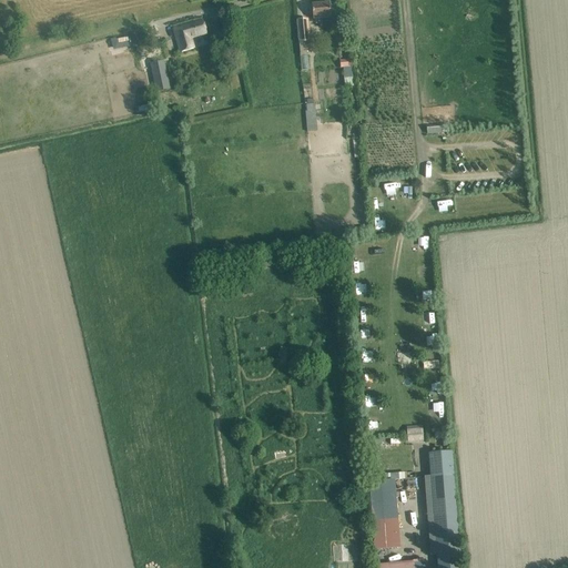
[(331,17),(331,14),(330,3),(312,4),(313,18),(331,17)]
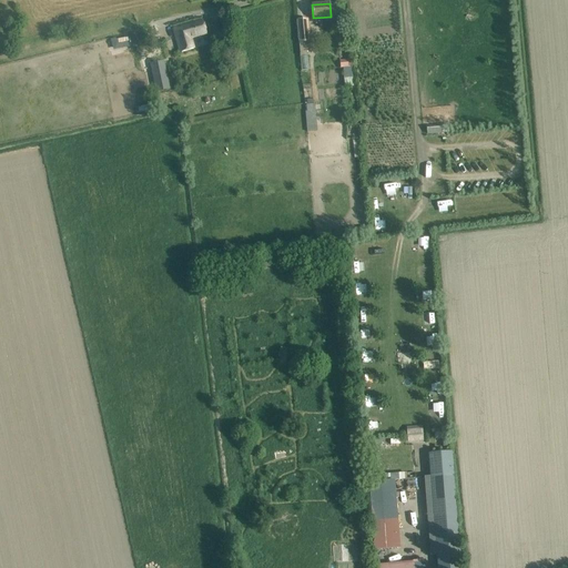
[(308,51),(312,51),(310,19),(297,20),(301,56),(307,56),(308,51)]
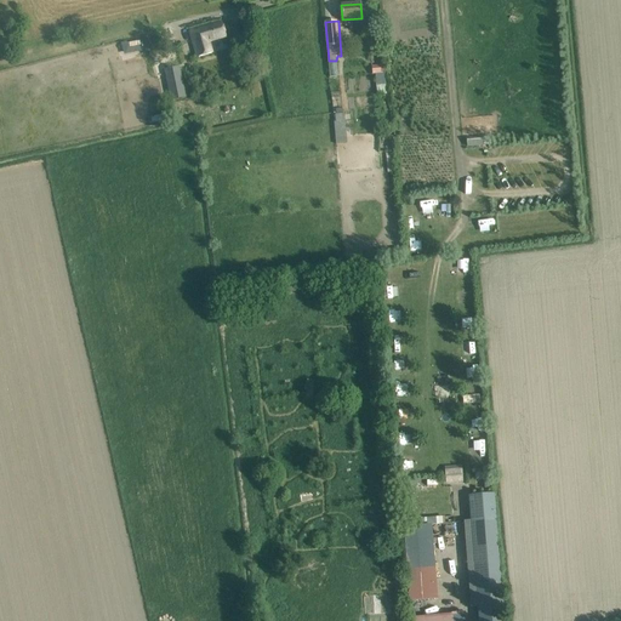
[(221,22),(189,32),(198,57),(211,53),(208,43),(226,38),(221,22)]
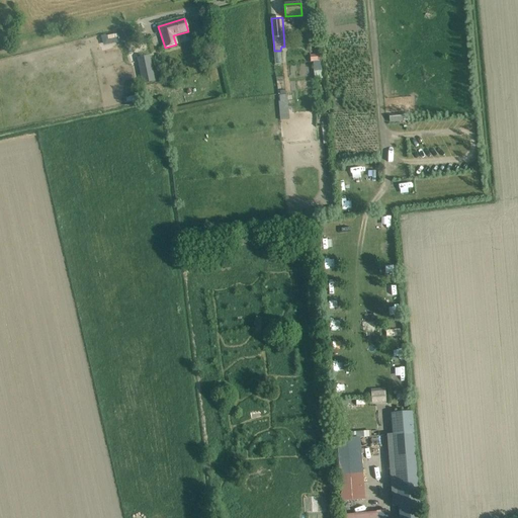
[(321,55),(310,56),(311,63),(322,62),(321,55)]
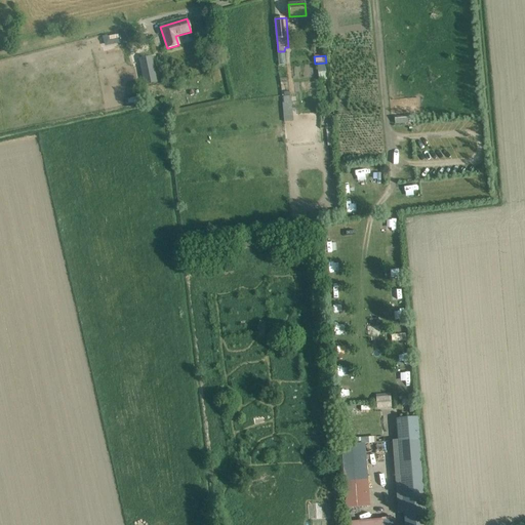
[(165,78),(160,57),(154,58),(158,79),(165,78)]
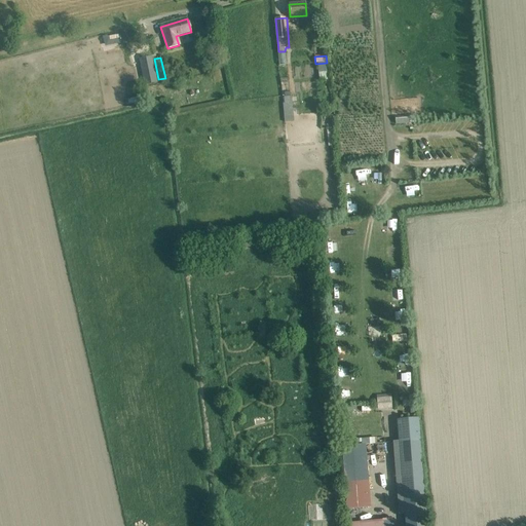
[(284,97),(284,104),(292,104),(292,96),(284,97)]
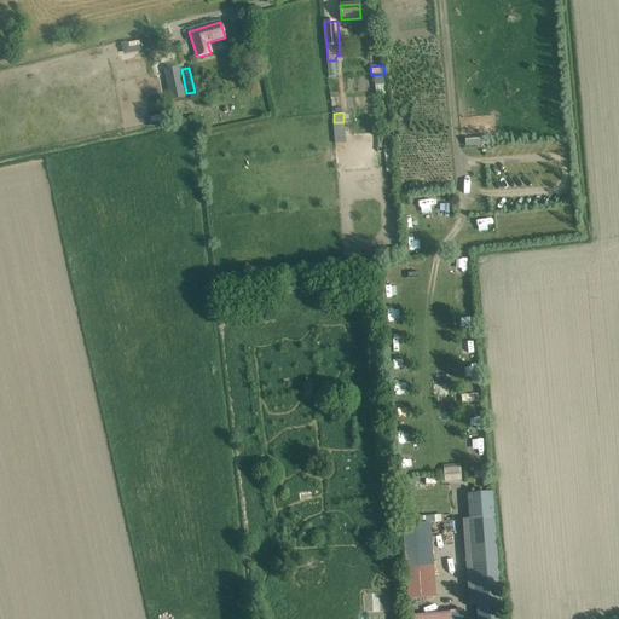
[(287,291),(298,290),(296,277),(284,278),(287,291)]
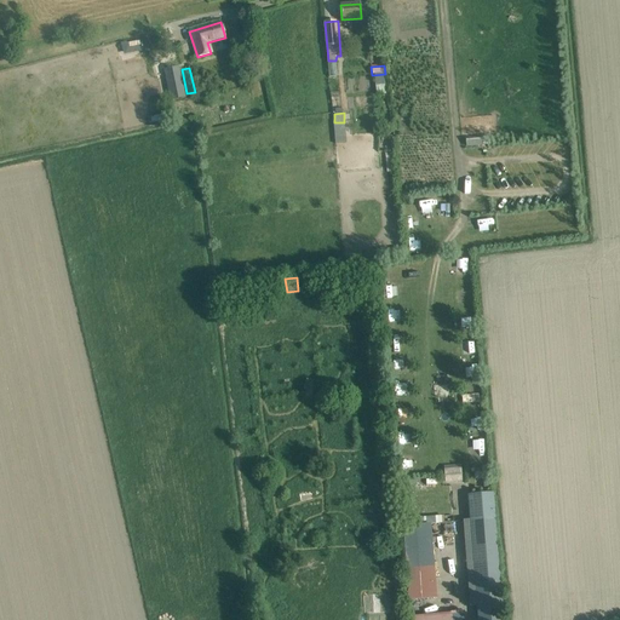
[(472,291),(459,291),(459,305),(472,305),(472,291)]
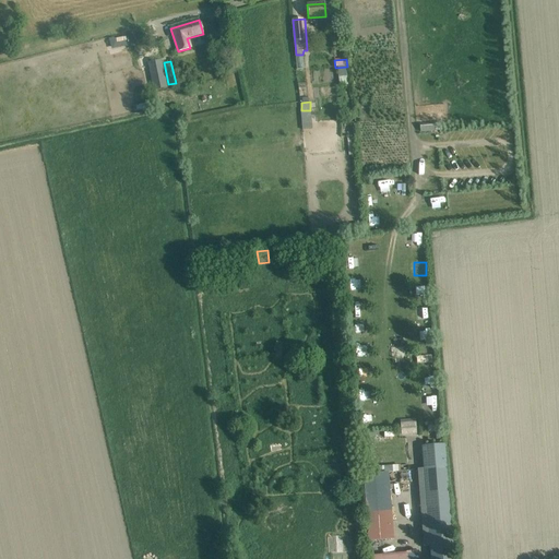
[(414,283),(414,295),(425,295),(426,284),(414,283)]
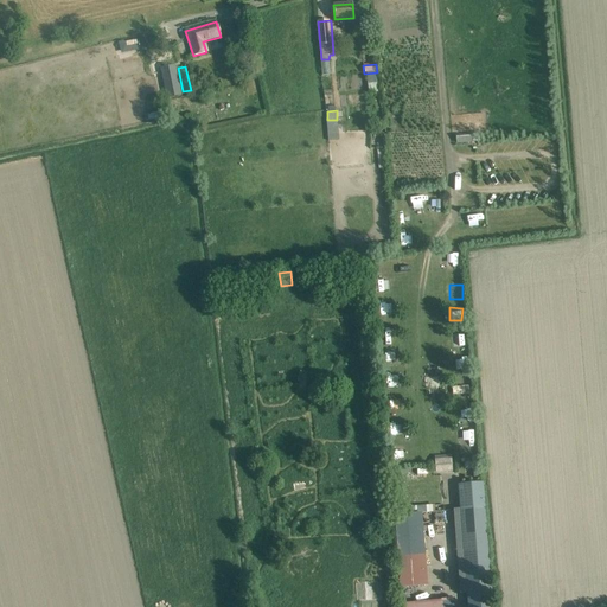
[(452,455),(434,457),(435,473),(452,472),(452,455)]
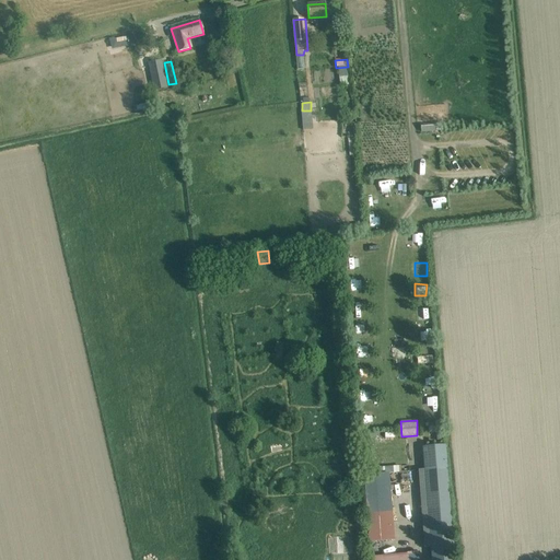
[(454,559),(446,469),(426,471),(432,559),(454,559)]
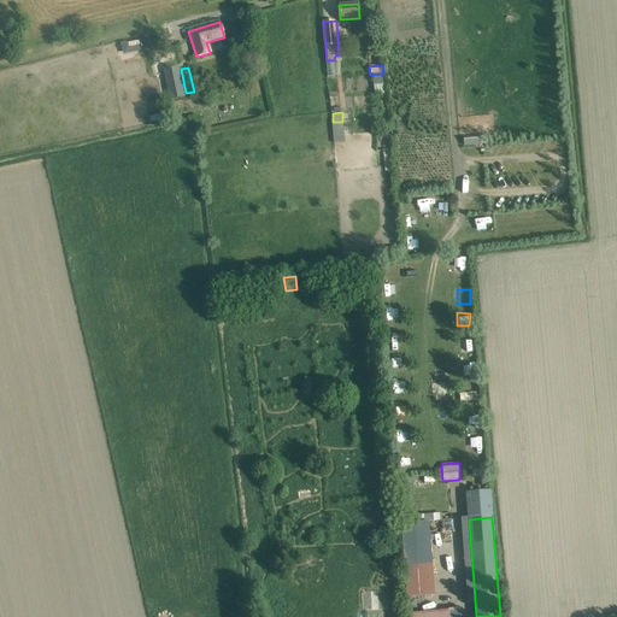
[(430,564),(404,565),(405,597),(433,594),(430,564)]
